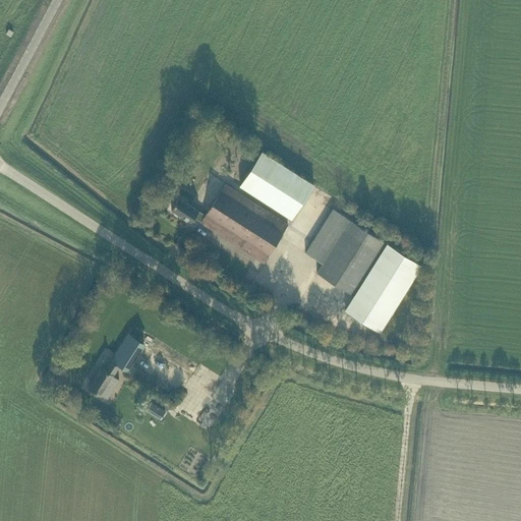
[(239,185),(291,218),(313,184),(262,151),(239,185)]
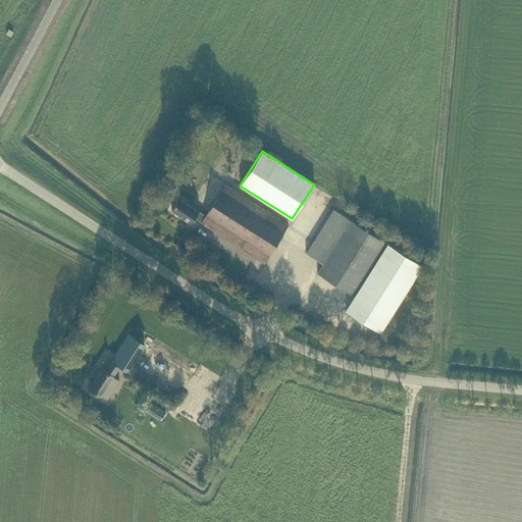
[(201,222),(263,262),(289,223),(225,184),(206,214),(199,211),(178,197),(171,208),(193,222),(195,218),(201,221),(201,222)]
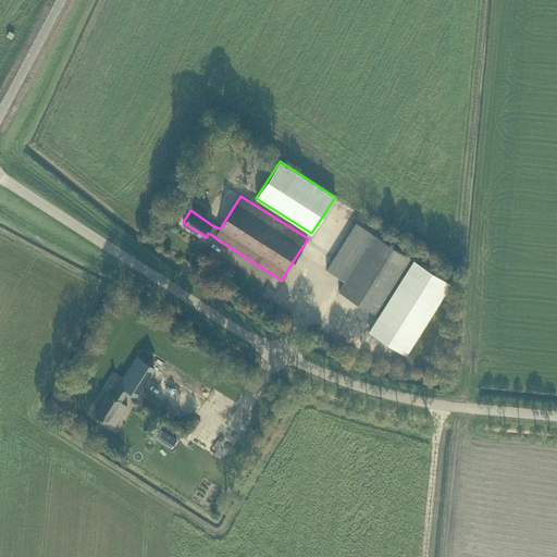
[(344,281),(338,291),(378,316),(413,259),(411,258),(411,259),(356,223),(325,270),(344,281)]
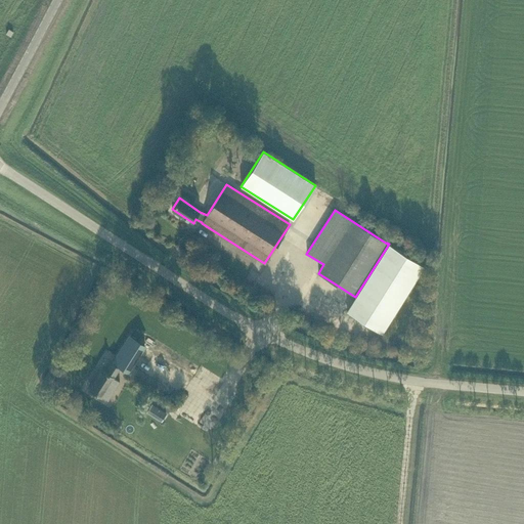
[(381,333),(424,266),(389,244),(355,297),(346,311),(381,333)]
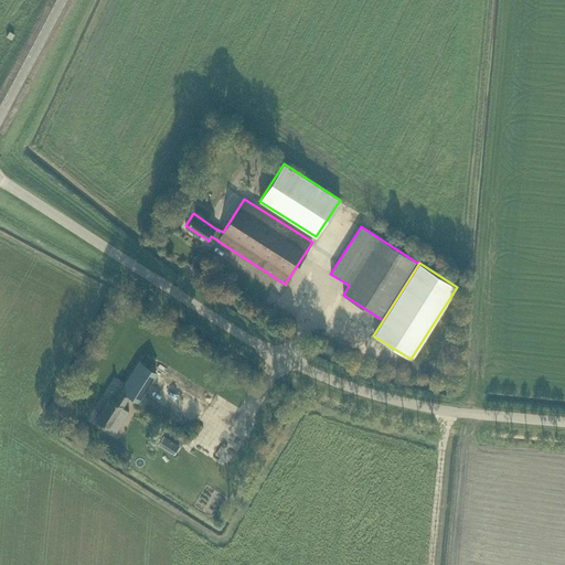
[(320,328),(316,336),(334,345),(338,338),(320,328)]
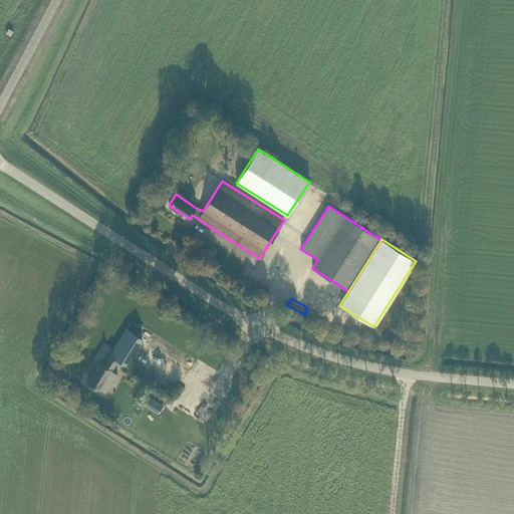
[(127,329),(114,350),(129,359),(142,338),(127,329)]
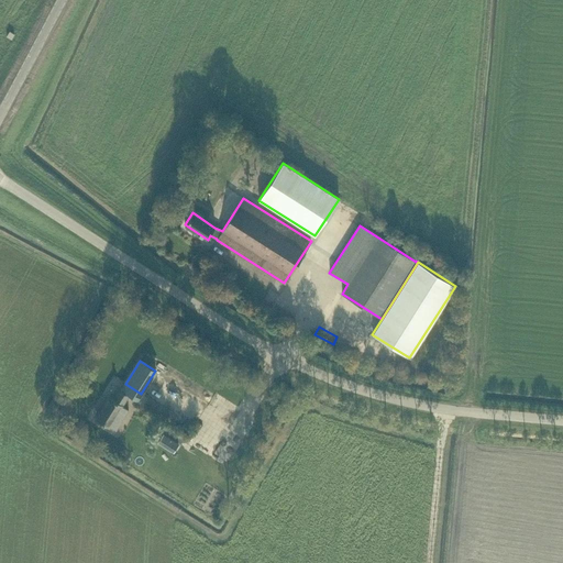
[(110,397),(96,419),(109,427),(109,426),(116,430),(128,410),(122,406),(122,405),(129,396),(120,390),(113,399),(110,397)]
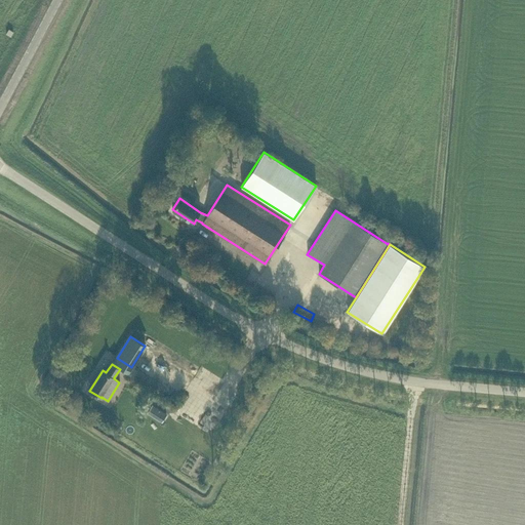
[(152,406),(148,413),(161,422),(166,414),(152,406)]
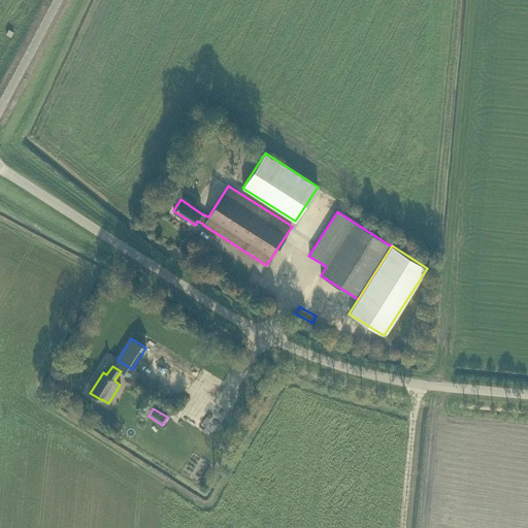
All buildings are outlined.
